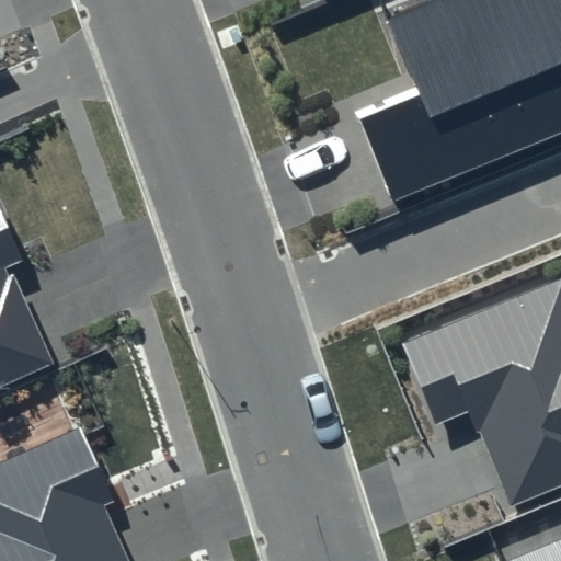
[(560,0),(435,0),(387,20),(418,93),(358,118),(392,201),(560,130),(560,0)]
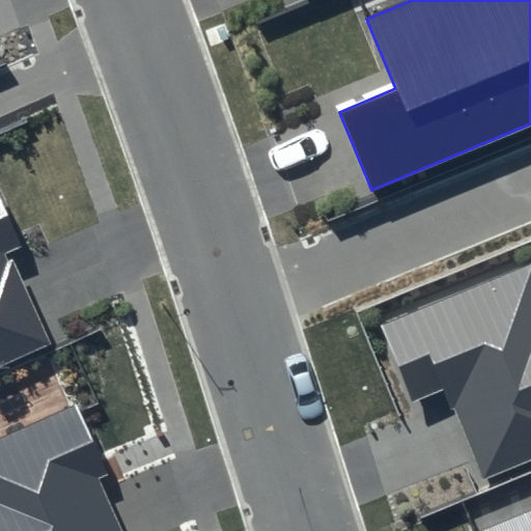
[(0,365),(50,343),(7,253),(23,245),(0,195),(0,365)]
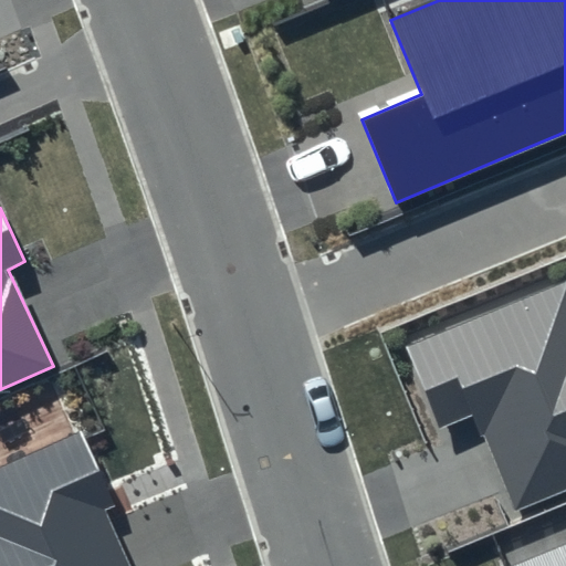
[(565,281),(405,347),(438,426),(474,410),(515,510),(565,488),(565,281)]
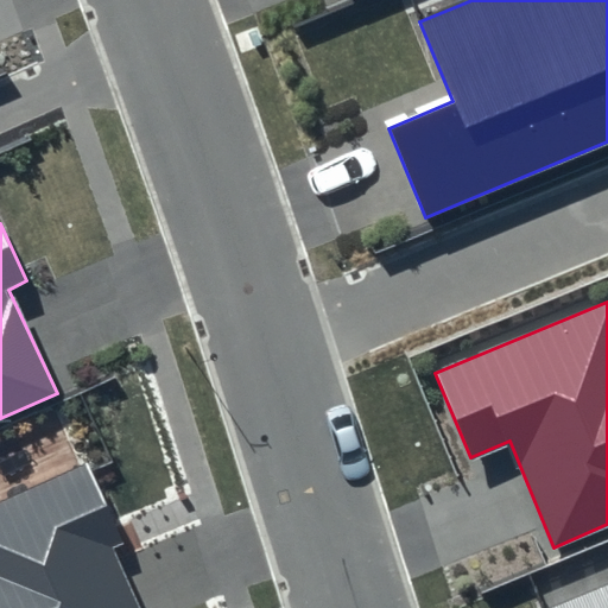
[(87,460),(0,499),(0,607),(139,607),(113,549),(125,544),(87,460)]
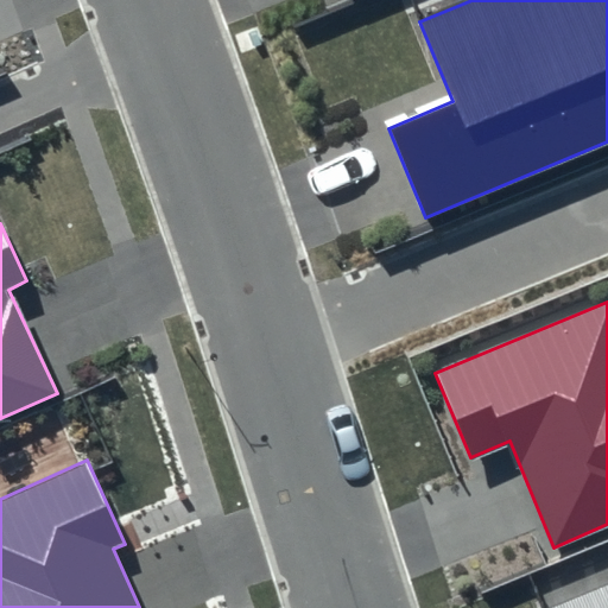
[(607,607),(607,587),(557,607),(607,607)]
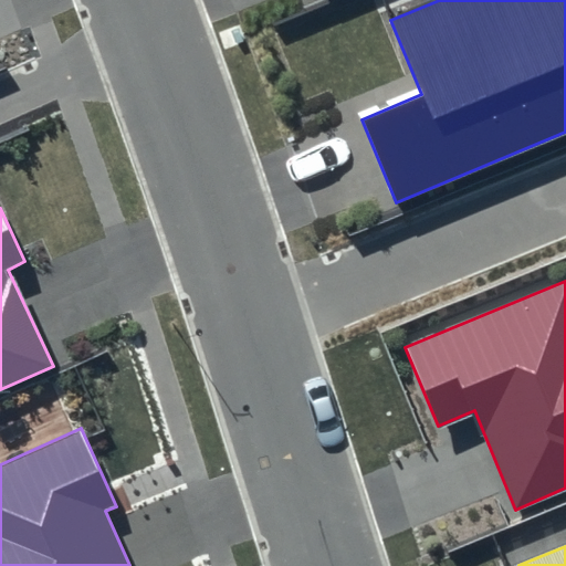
All buildings are outlined.
